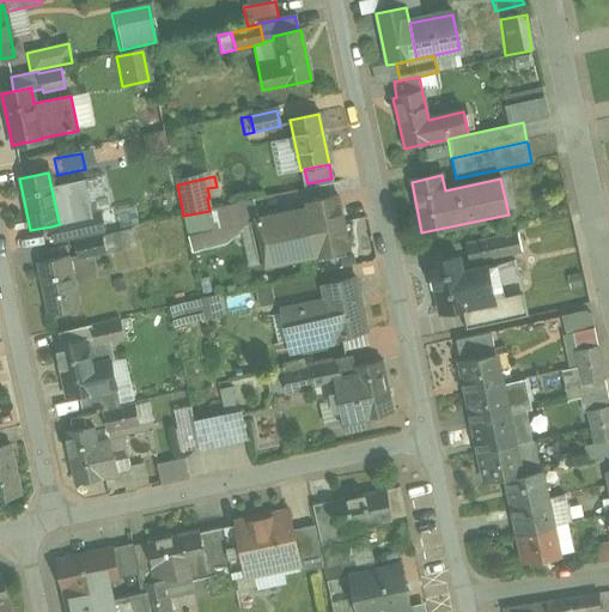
[(336,198),(308,204),(308,208),(318,254),(318,255),(347,249),(336,198)]
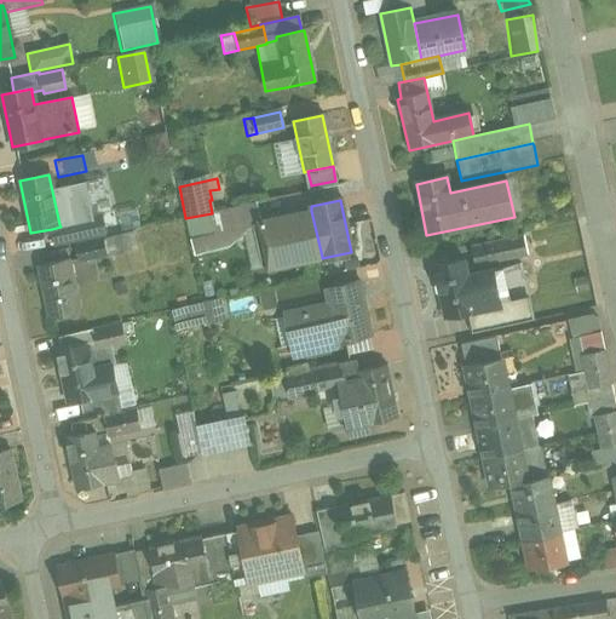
[(212,213),(185,218),(194,256),(226,247),(258,219),(253,202),(212,213)]
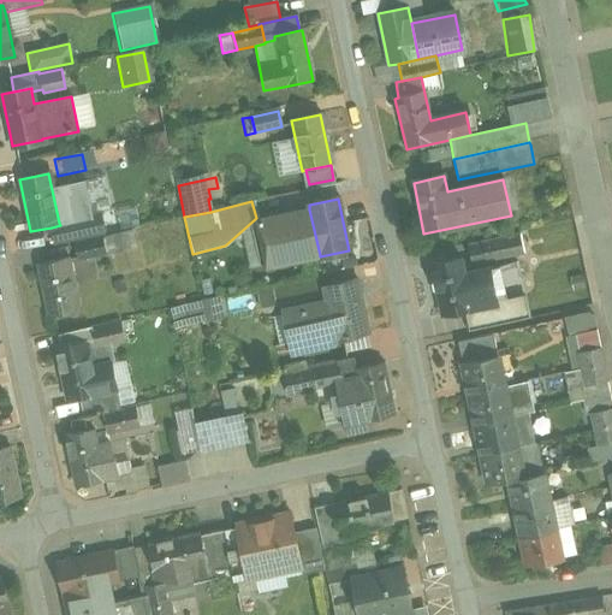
[(309,210),(257,220),(262,246),(272,250),(274,265),(320,255),(309,210)]
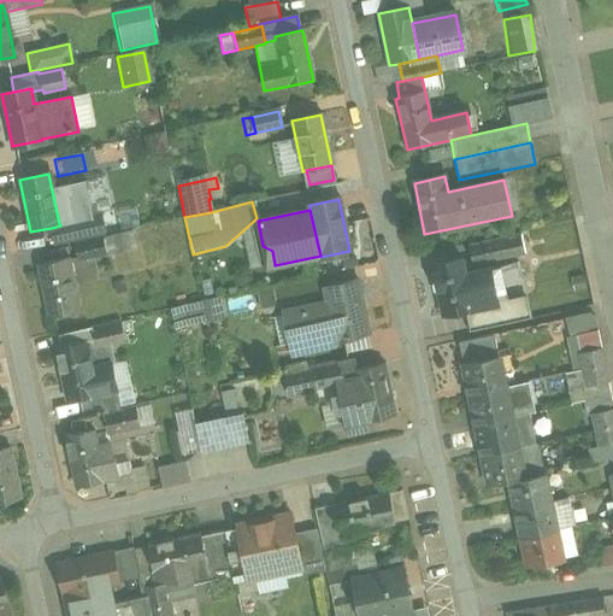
[(93,216),(59,223),(60,226),(52,228),(56,246),(98,236),(93,216)]
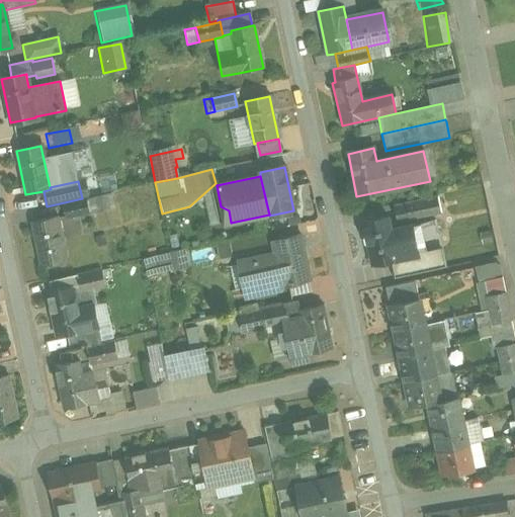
[(98,197),(85,199),(88,213),(101,210),(98,197)]
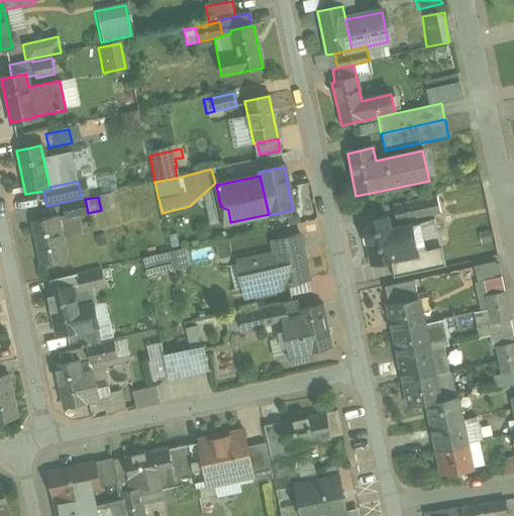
[(435,197),(393,207),(397,222),(439,213),(435,197)]
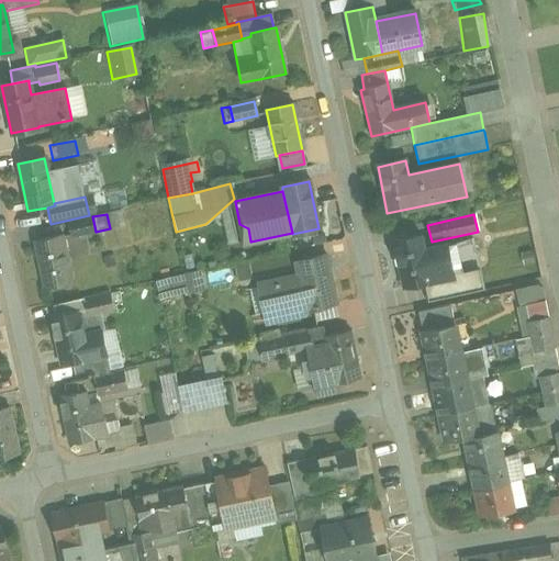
[(92,216),(67,222),(70,236),(96,232),(92,216)]
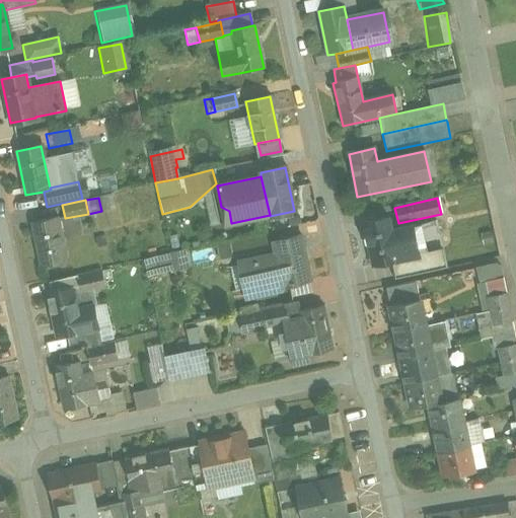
[(56,216),(31,222),(42,266),(66,261),(56,216)]
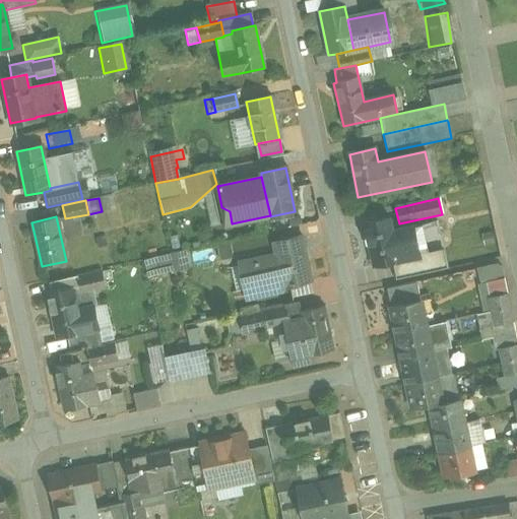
[(388,218),(364,223),(374,267),(391,264),(418,258),(419,257),(419,255),(413,226),(391,232),(388,218)]
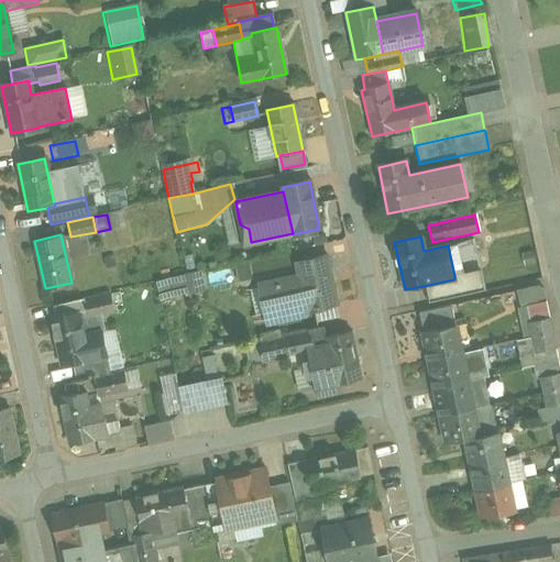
[(287,253),(248,262),(252,279),(253,281),(293,272),(287,253)]
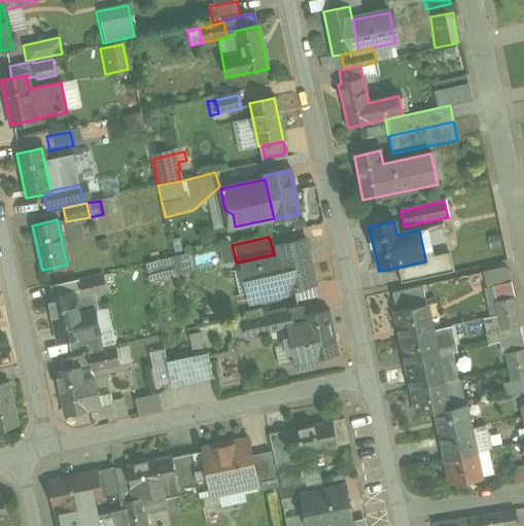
[(306,239),(278,244),(281,259),(241,268),(248,301),(316,286),(306,239)]
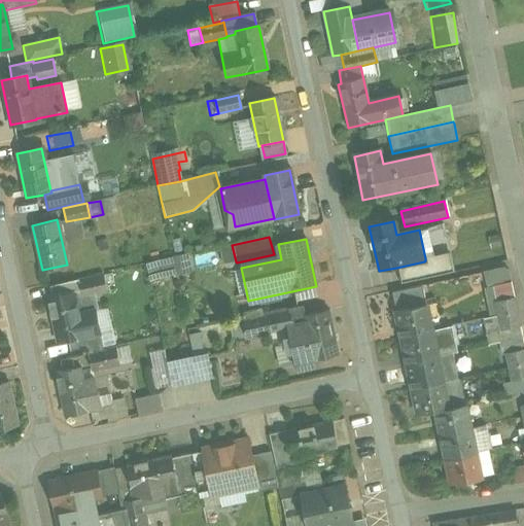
[(232,245),(218,248),(222,263),(225,265),(236,261),(232,245)]
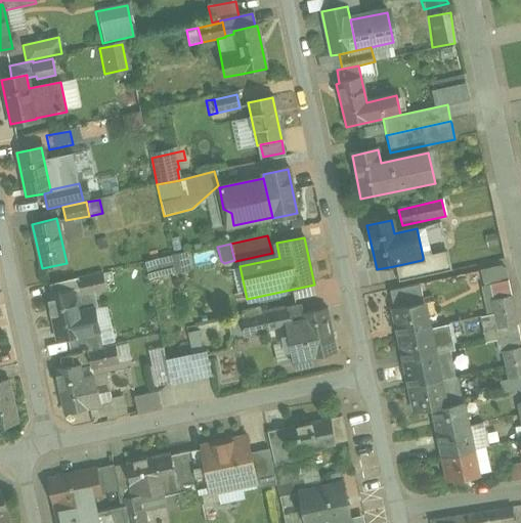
[(445,252),(423,257),(423,259),(422,260),(426,276),(450,271),(445,252)]
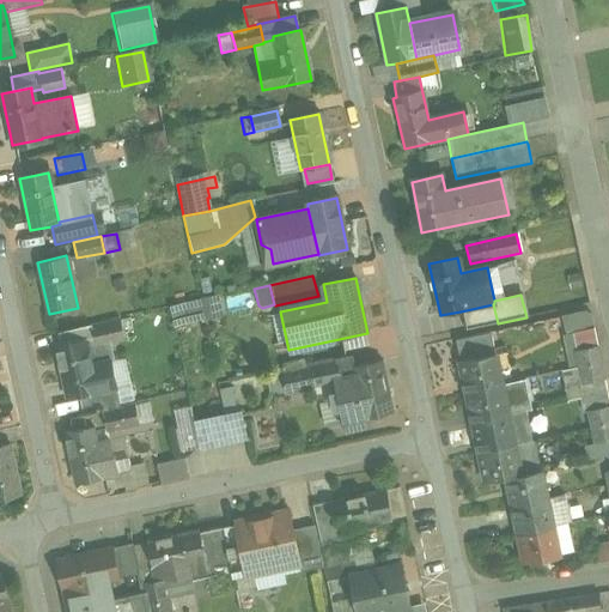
[(213,298),(199,301),(205,329),(219,326),(213,298)]
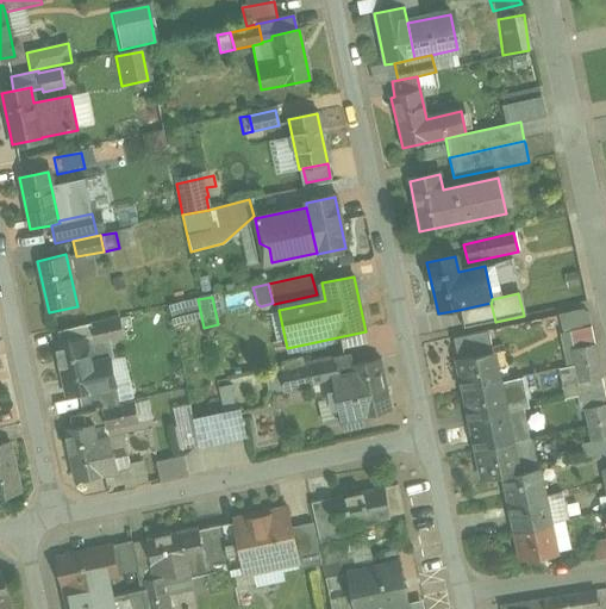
[(491,303),(458,310),(463,329),(495,322),(491,303)]
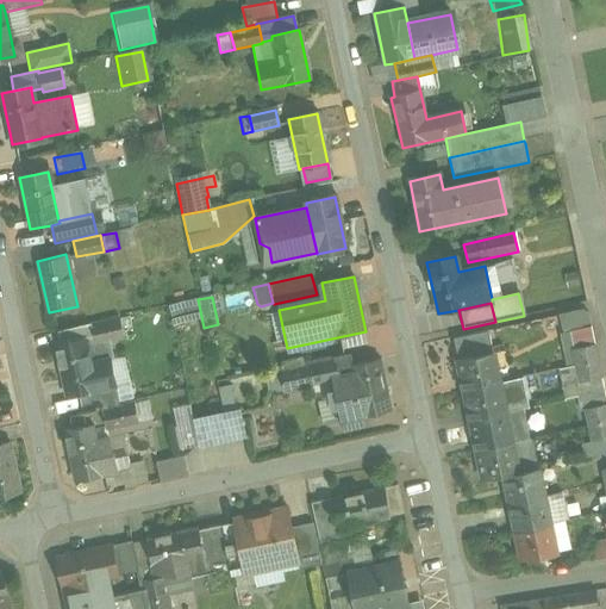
[(118,319),(91,325),(93,339),(94,343),(122,337),(118,319)]
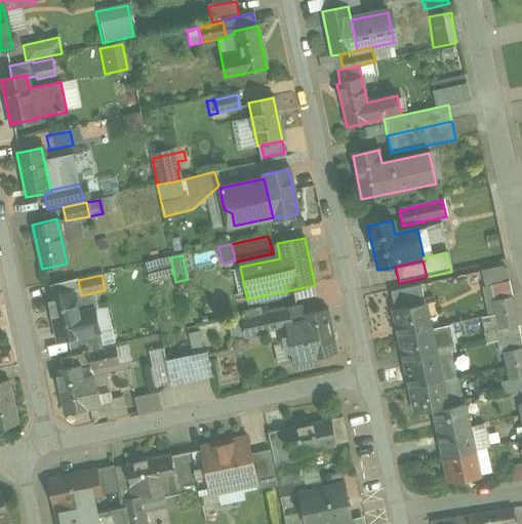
[(78,279),(49,285),(52,296),(72,291),(73,292),(80,291),(78,280),(78,279)]
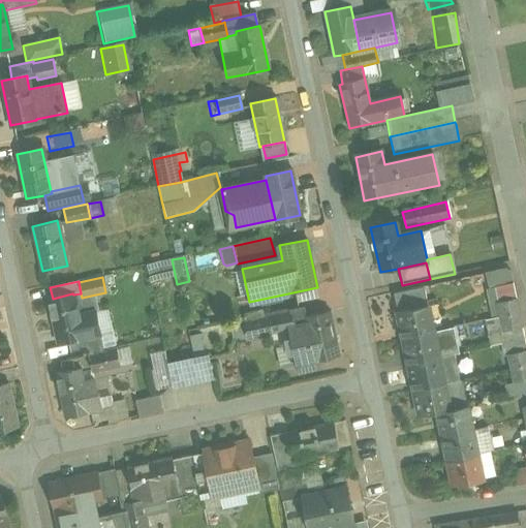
[(513,284),(495,288),(499,303),(516,300),(513,284)]
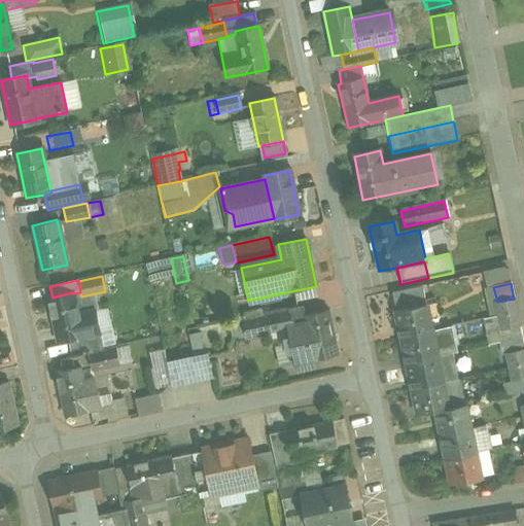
[(421,285),(392,291),(395,310),(394,310),(400,337),(430,330),(421,285)]
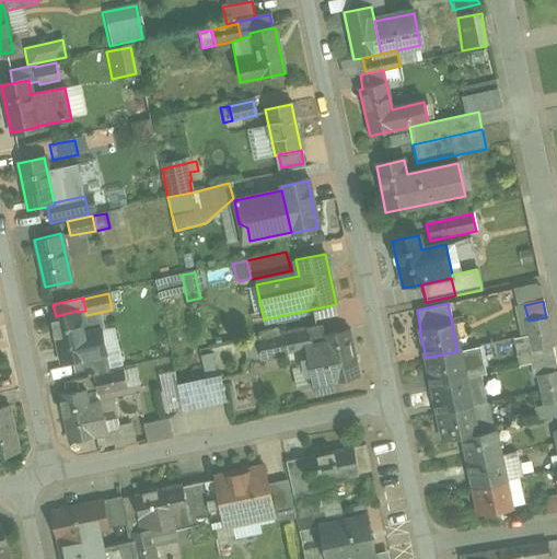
[(56,316),(50,317),(61,364),(78,361),(104,354),(100,330),(82,335),(78,312),(77,311),(56,316)]
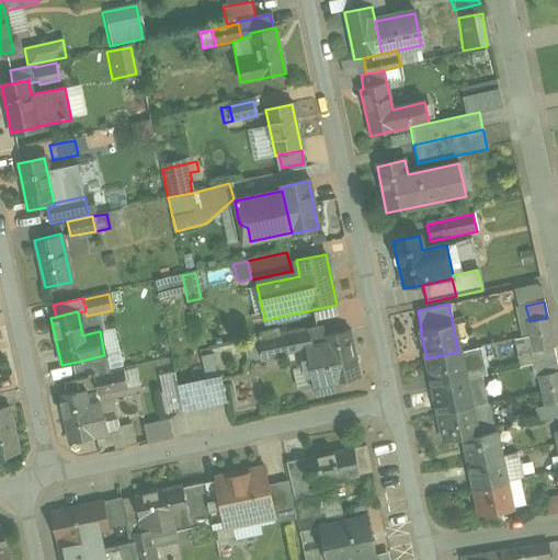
[(530,321),(526,322),(530,336),(550,332),(547,318),(530,321)]
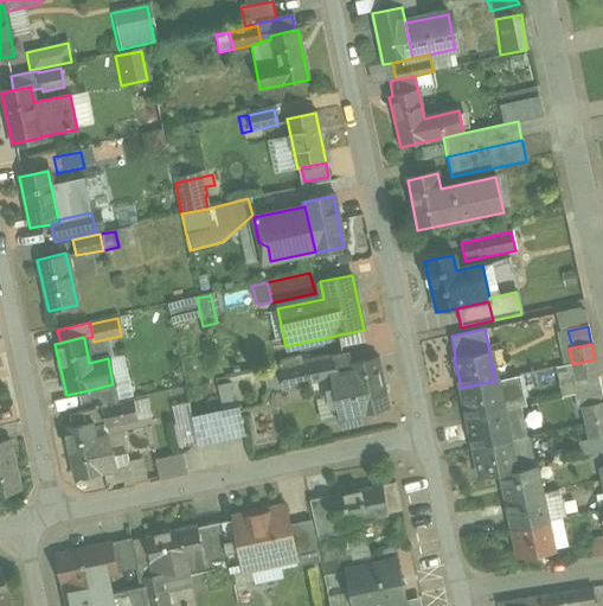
[(332,359),(306,365),(306,368),(281,372),(283,389),(331,380),(351,375),(348,364),(351,364),(348,353),(331,357),(332,359)]
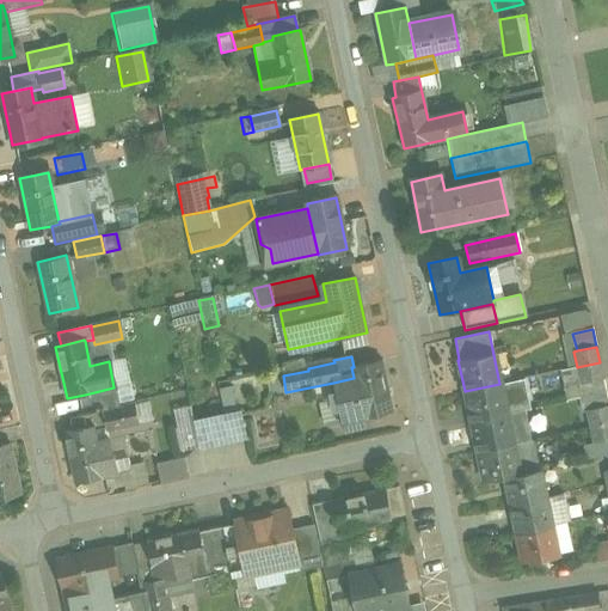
[(354,367),(351,367),(354,378),(333,383),(342,423),(392,413),(381,361),(354,367)]
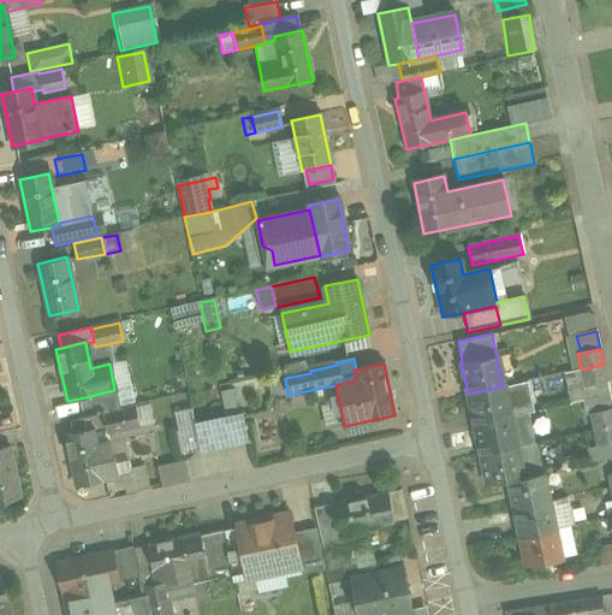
[(604,365),(581,370),(583,384),(584,386),(607,382),(604,365)]
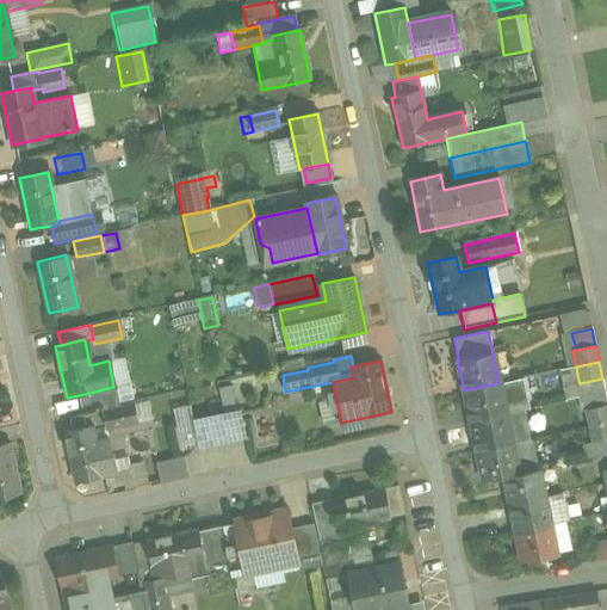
[(499,383),(464,390),(471,421),(506,414),(528,410),(521,379),(499,383)]
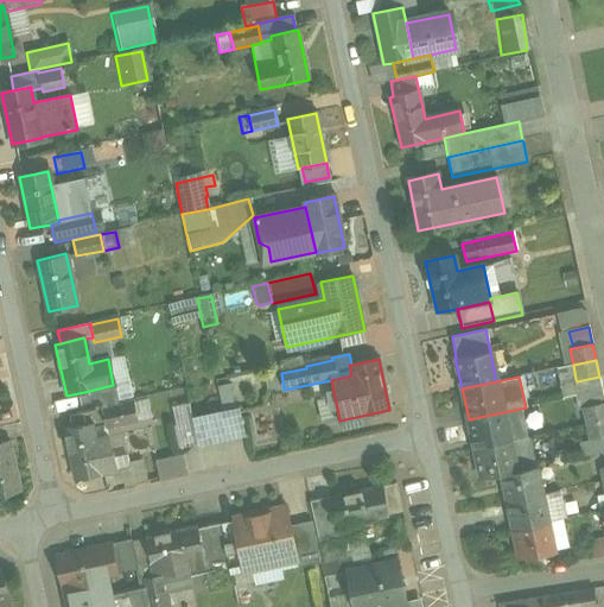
[(599,377),(577,381),(576,379),(571,380),(574,397),(602,391),(599,377)]
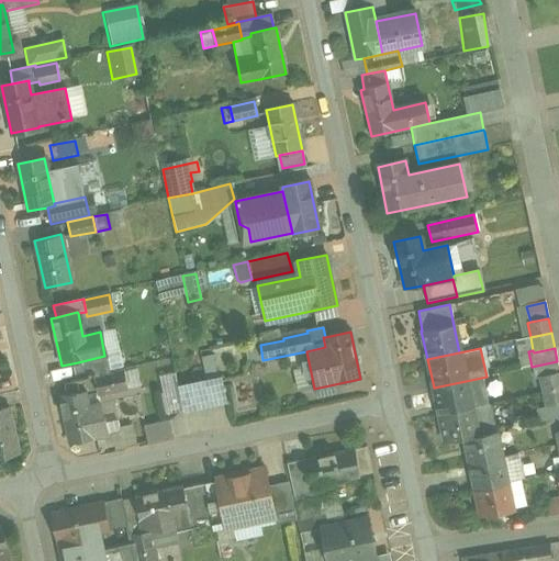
[(104,356),(78,362),(81,379),(94,376),(94,378),(109,374),(104,356)]
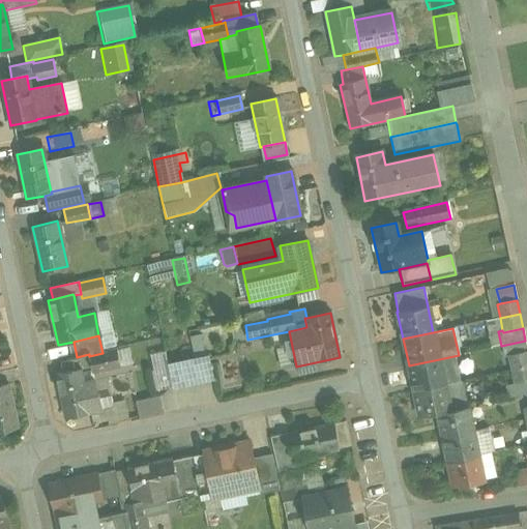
[(526,350),(525,341),(501,346),(504,357),(508,356),(526,351),(526,350)]
